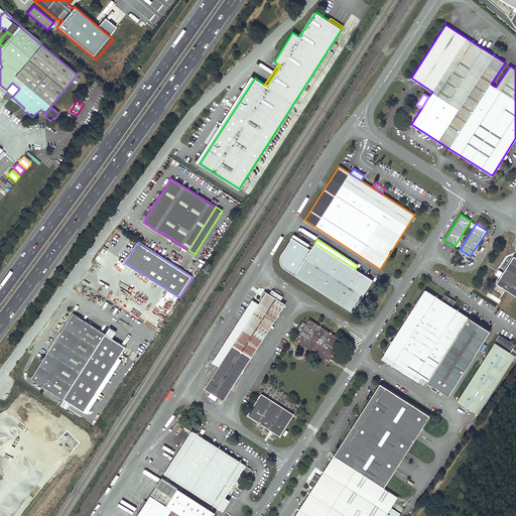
[(298,268),(294,274),(352,311),(357,304),(356,304),(372,280),(355,269),(314,243),(298,268)]
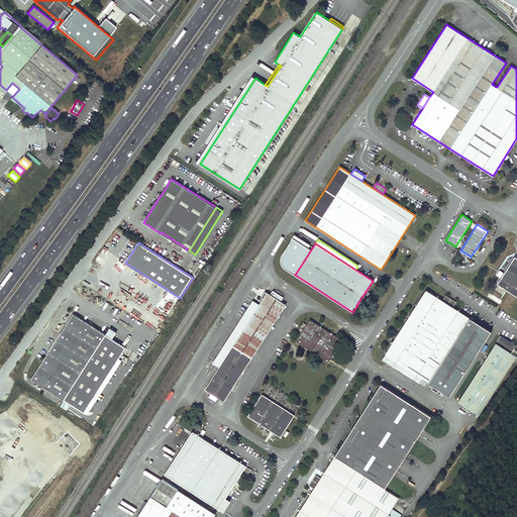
[(498,284),(516,296),(516,257),(515,256),(498,284)]
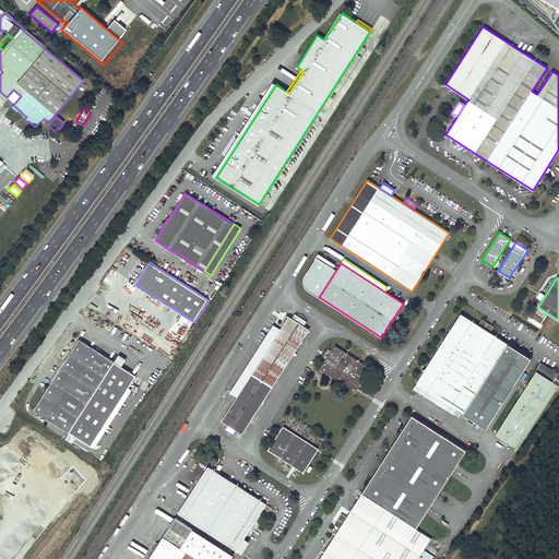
[(416,383),(456,409),(468,417),(480,425),(486,428),(531,358),(461,313),(416,383)]
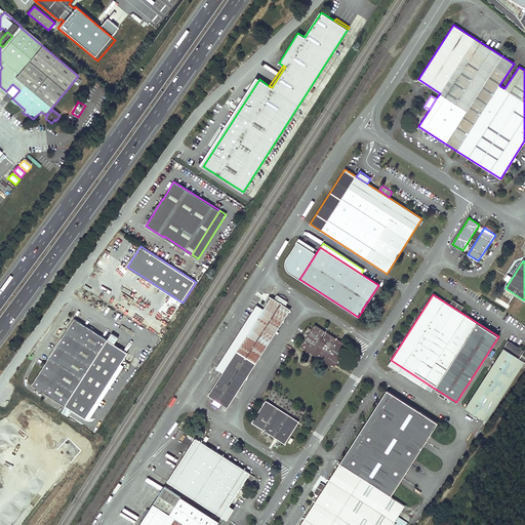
[(269,296),(258,312),(259,315),(271,297),(269,296)]
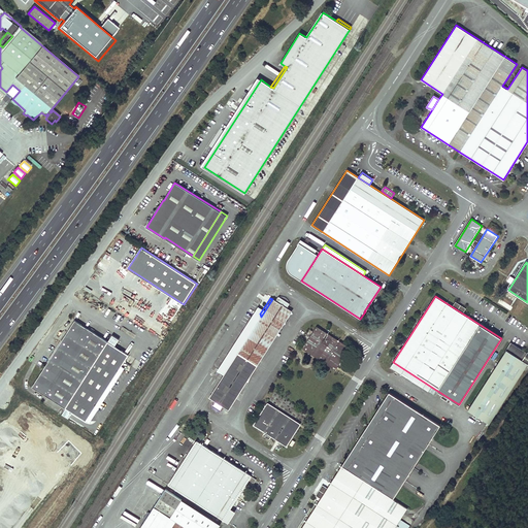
[(211,398),(224,406),(287,308),(272,299),(261,317),(263,319),(211,398)]
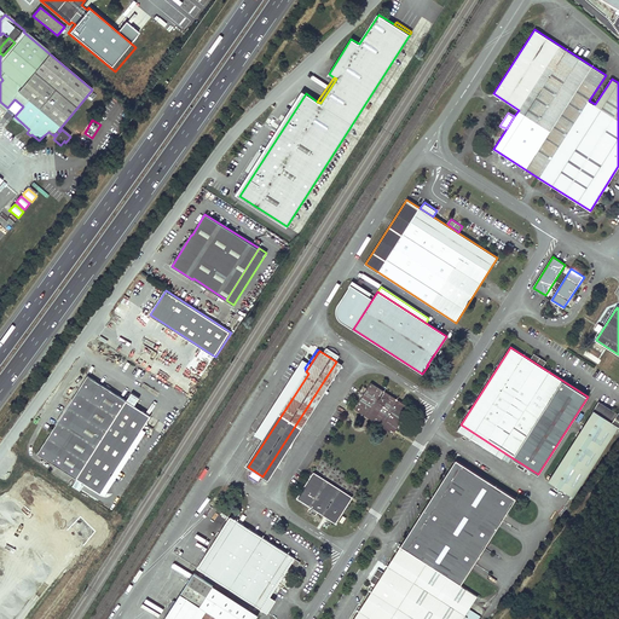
[(336,362),(262,476),(268,480),(342,365),(336,362)]
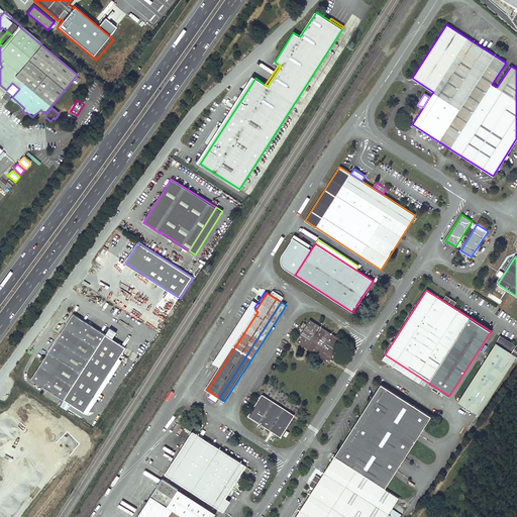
[(255,310),(205,389),(207,390),(257,312),(255,310)]
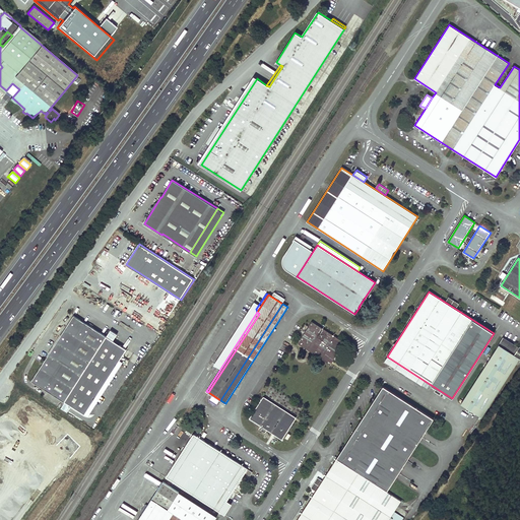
[(74,316),(31,381),(84,415),(127,349),(74,316)]
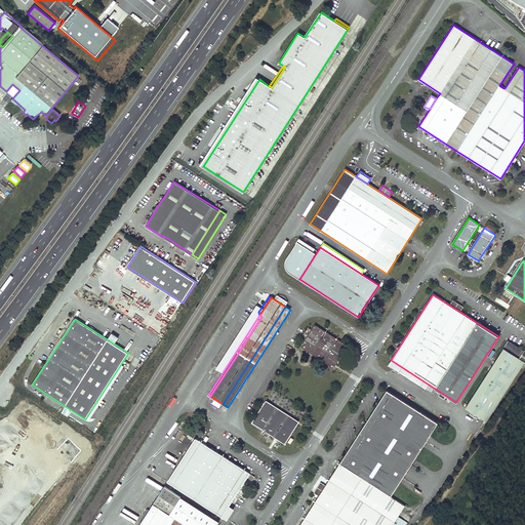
[(314,350),(336,364),(348,346),(315,324),(300,347),(312,354),(314,350)]
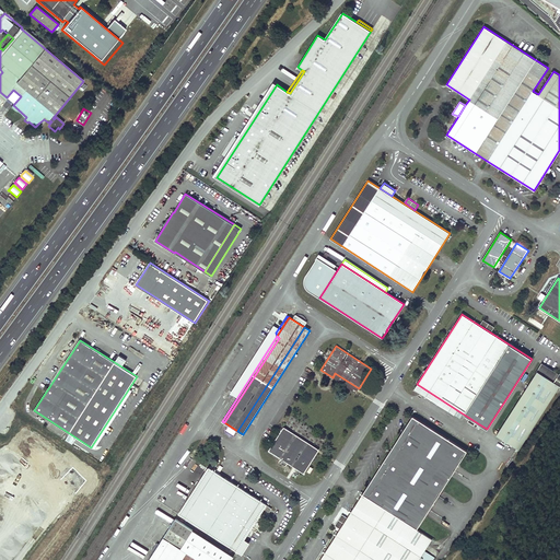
[(535,375),(497,435),(518,450),(559,387),(559,386),(559,373),(559,374),(540,364),(534,375),(535,375)]
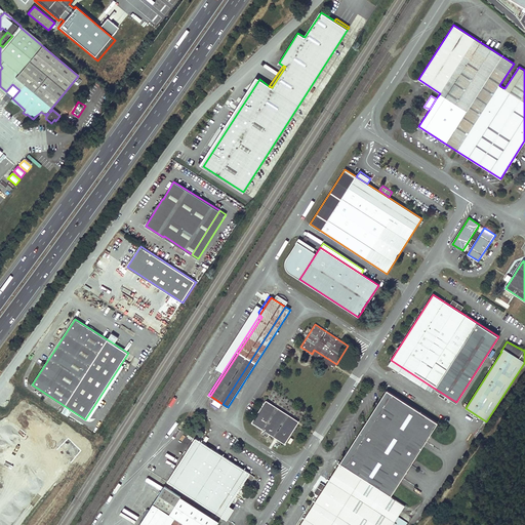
[(312,354),(333,368),(336,364),(314,350),(312,354)]
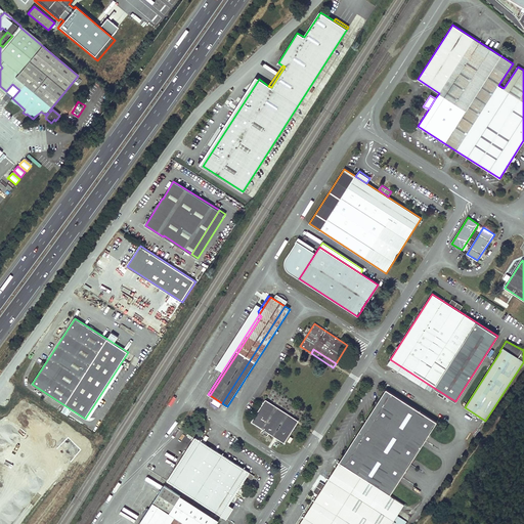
[(387,363),(425,388),(428,384),(390,359),(387,363)]
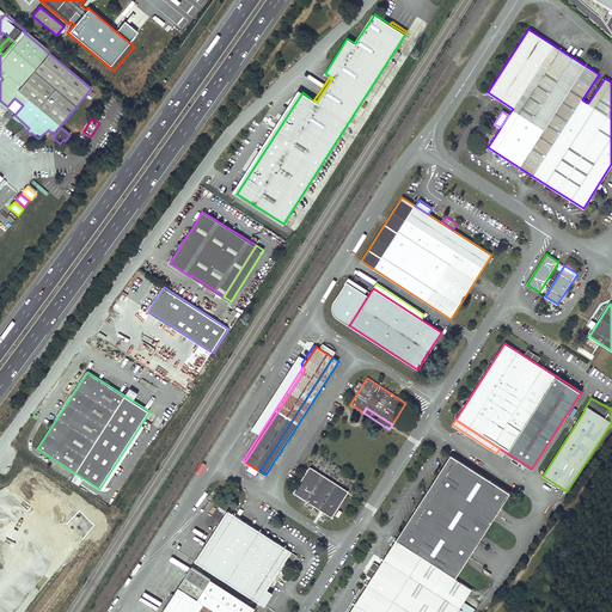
[(509,493),(451,454),(440,471),(441,472),(440,475),(439,473),(436,476),(439,477),(429,491),(428,490),(426,494),(427,495),(426,497),(424,496),(404,527),(405,528),(404,531),(403,530),(401,533),(402,534),(398,540),(396,539),(396,540),(454,579),(509,493)]
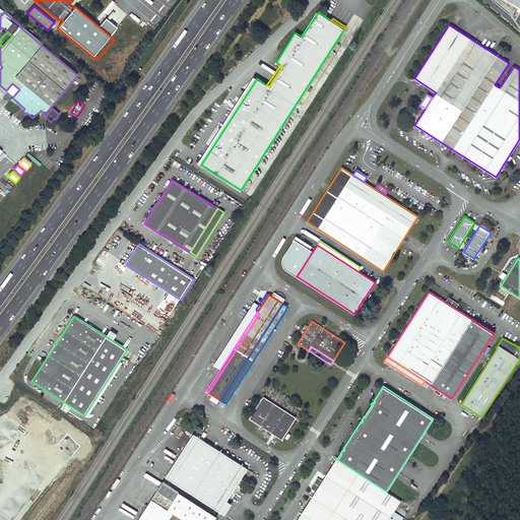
[(434,391),(445,398),(447,395),(436,388),(434,391)]
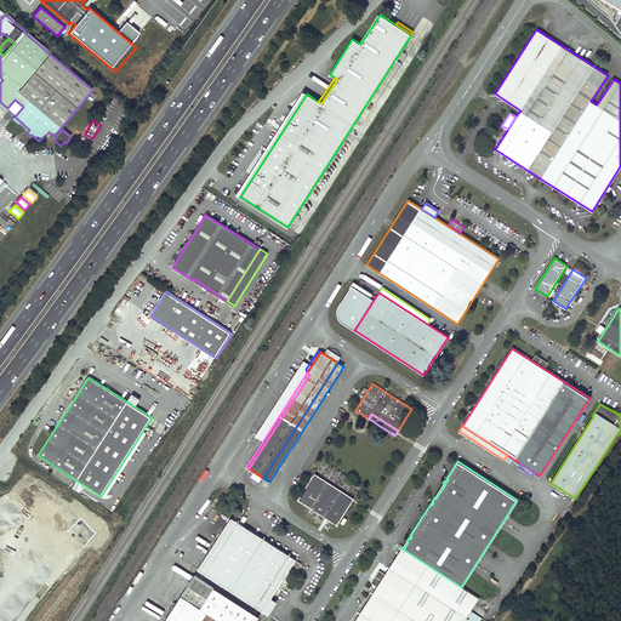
[(319,514),(336,525),(352,502),(348,500),(349,496),(314,473),(297,500),(311,510),(309,512),(317,517),(319,514)]
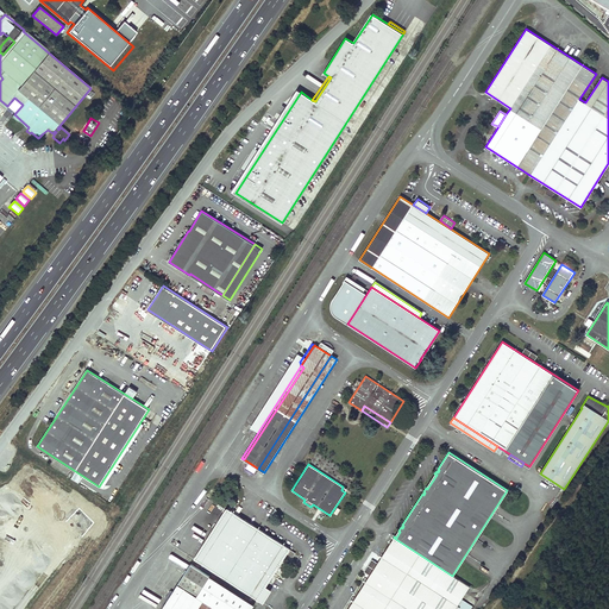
[(193,559),(225,579),(258,528),(226,508),(193,559)]
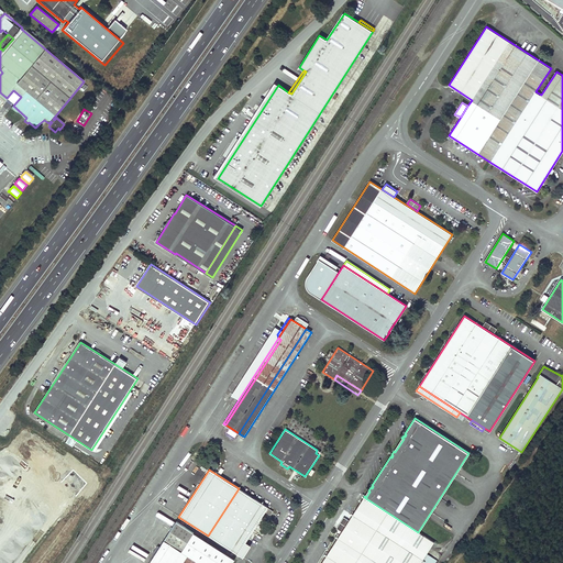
[(208,536),(238,554),(245,543),(264,514),(268,507),(239,488),(208,536)]
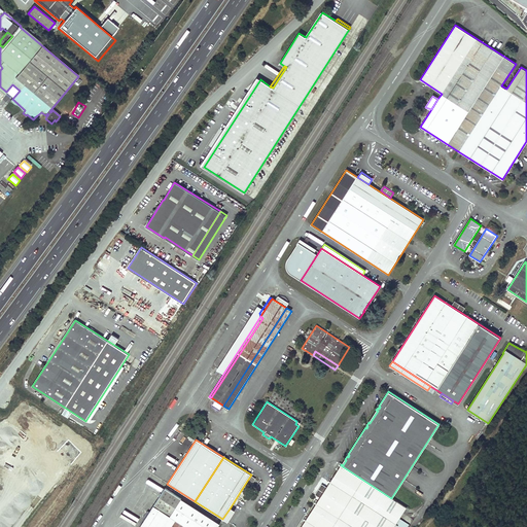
[(393,526),(407,507),(391,498),(341,465),(328,484),(327,486),(322,484),(319,489),(323,492),(321,494),(301,526),(393,526)]
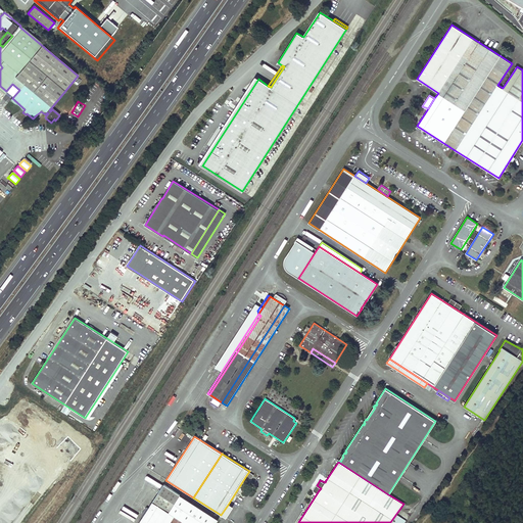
[(250,480),(254,474),(249,471),(245,477),(250,480)]
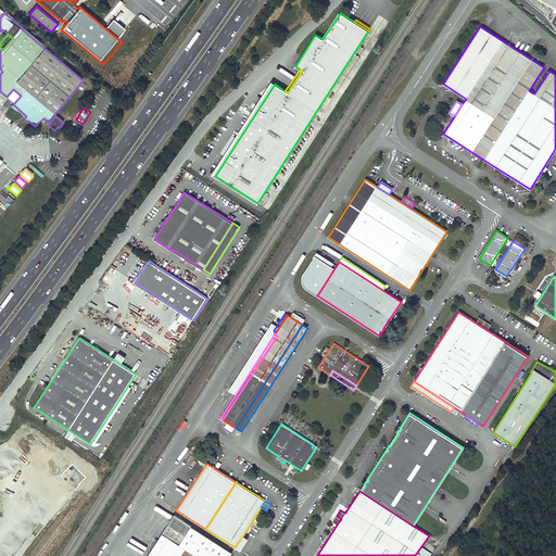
[(229,555),(232,552),(174,515),(147,555),(229,555)]
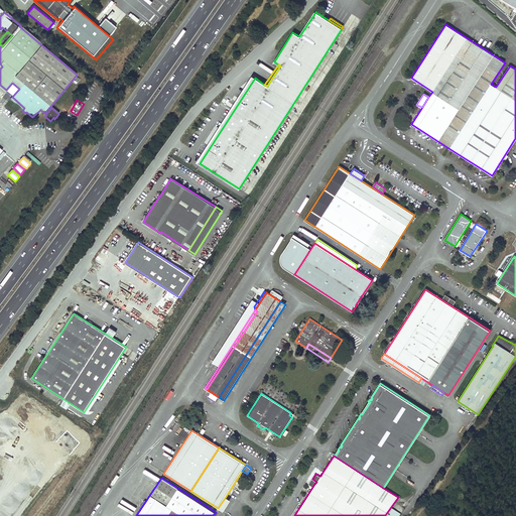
[(222,511),(229,500),(225,498),(218,508),(222,511)]
